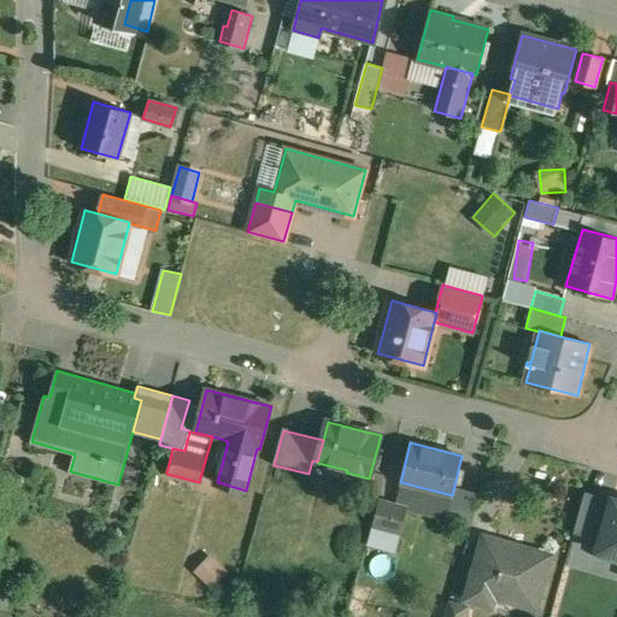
[(371,471),(362,510),(375,513),(385,475),(371,471)]
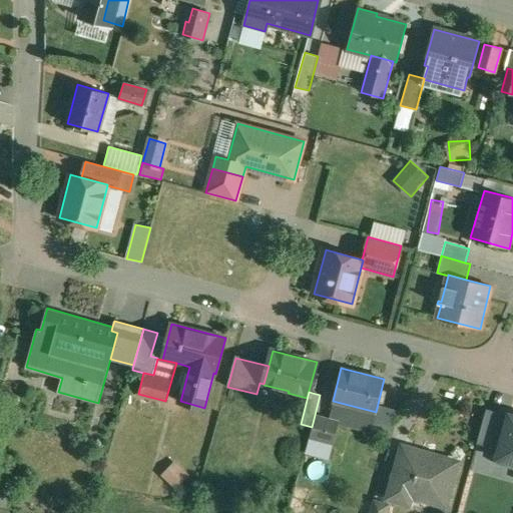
[(499,450),(509,415),(485,409),(476,443),(499,450)]
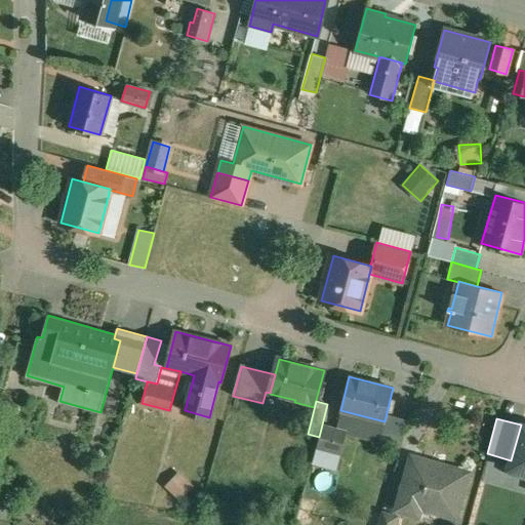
[(524,426),(521,425),(511,460),(508,474),(524,478),(524,426)]
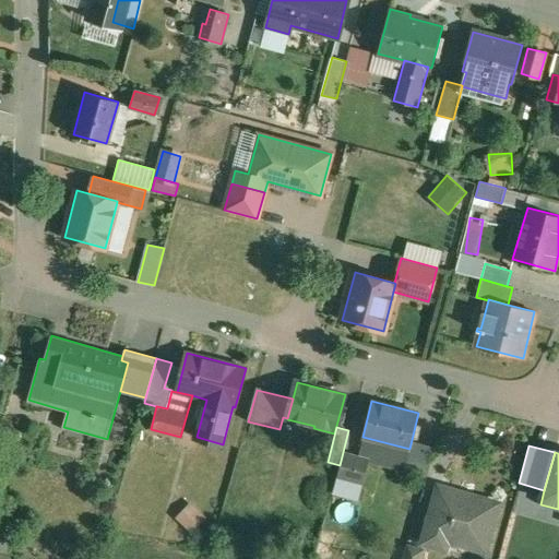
[(369,459),(344,453),(337,476),(363,483),(369,459)]
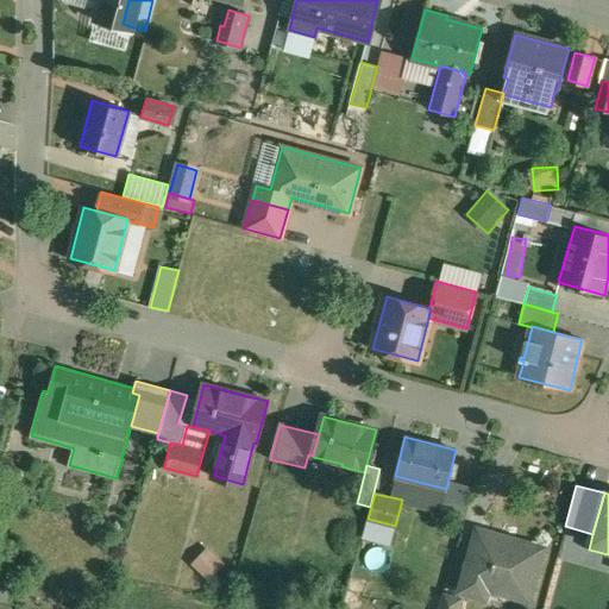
[(519,544),(495,538),(495,534),(494,534),(493,537),(479,533),(481,531),(478,529),(460,590),(485,598),(490,582),(507,586),(506,594),(528,600),(544,548),(520,541),(519,544)]
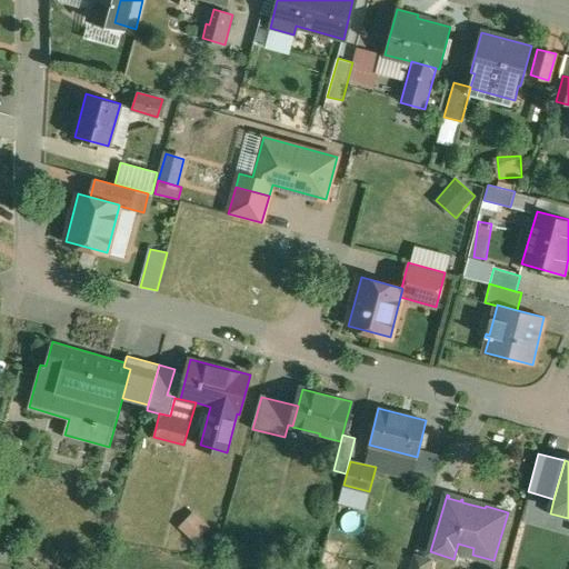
[(197,510),(181,526),(197,541),(212,526),(197,510)]
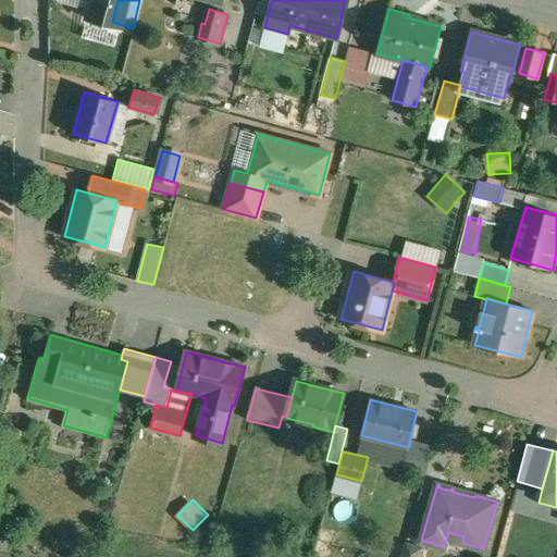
[(419,556),(422,547),(407,543),(403,556),(419,556)]
